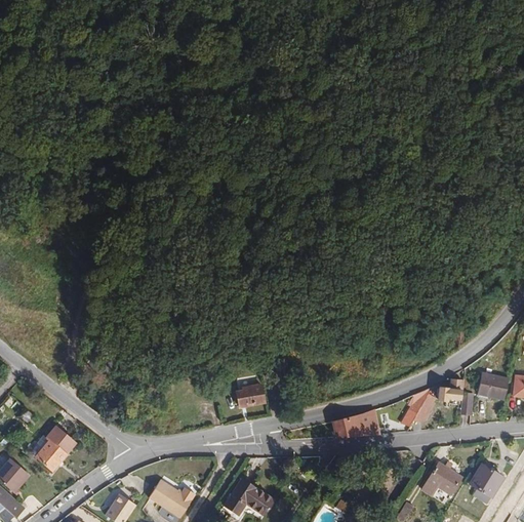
[(272,382),(269,366),(262,367),(265,383),(272,382)]
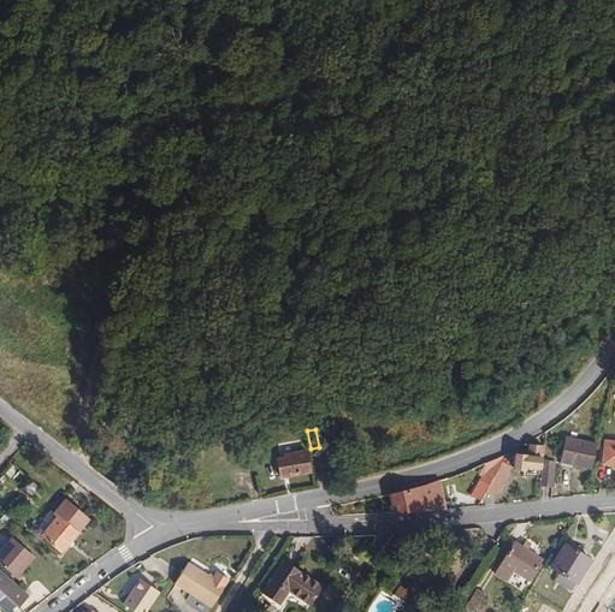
[(592,467),(598,443),(567,434),(560,461),(591,470),(592,467)]
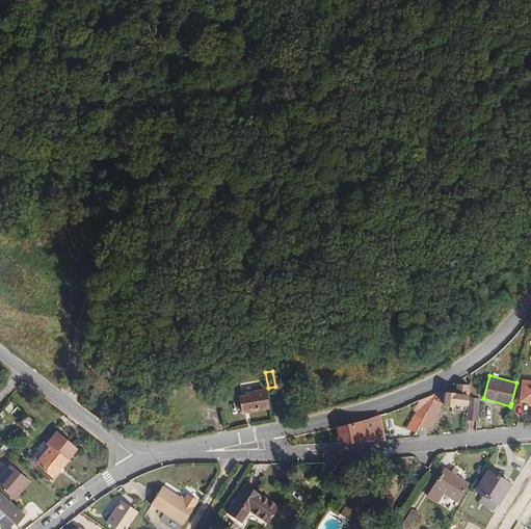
[(530,379),(522,379),(521,400),(530,400),(530,379)]
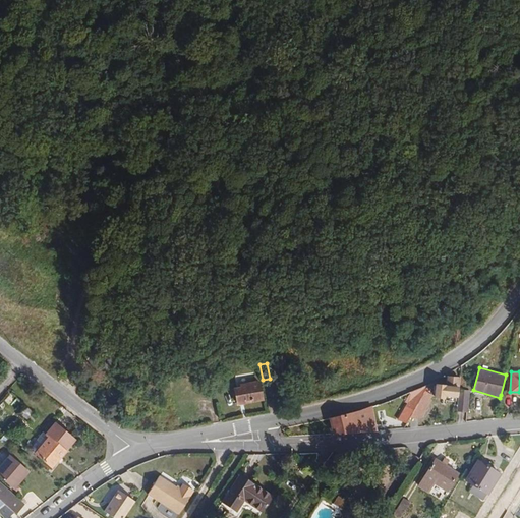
[(422,397),(424,393),(426,389),(429,383),(409,391),(405,400),(407,401),(398,419),(408,425),(411,419),(422,397)]
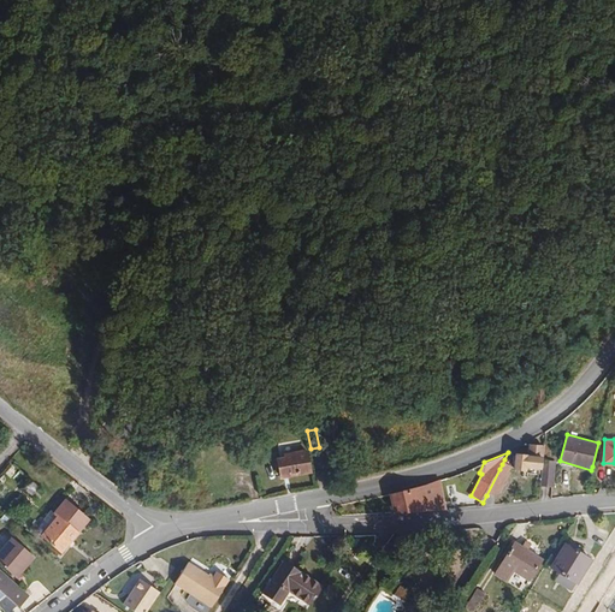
[(311,475),(306,453),(277,458),(282,481),(311,475)]
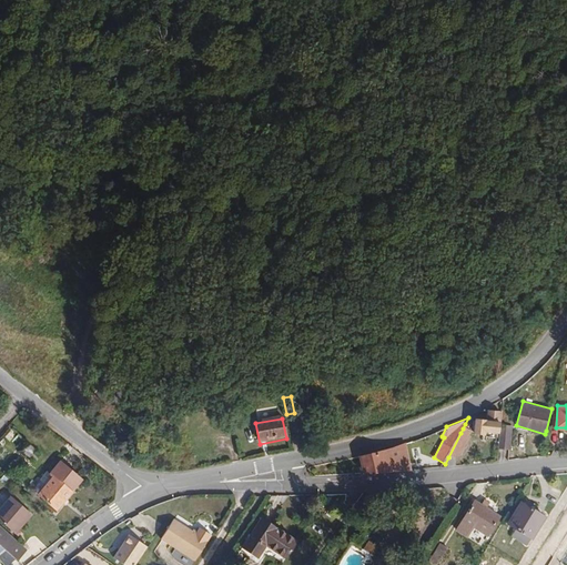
[(498,432),(499,422),(475,421),(474,435),(483,436),(484,432),(498,432)]
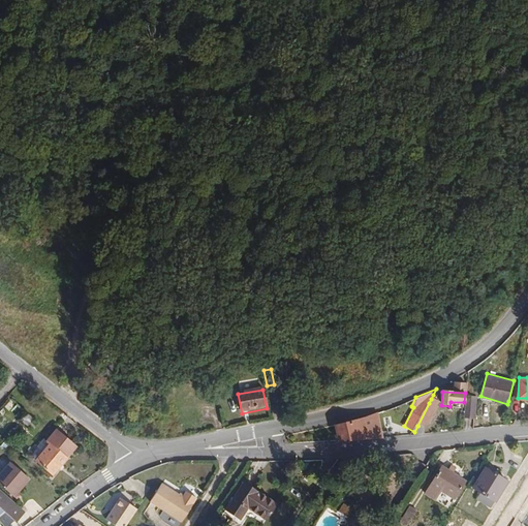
[(476,416),(477,394),(467,394),(466,415),(476,416)]
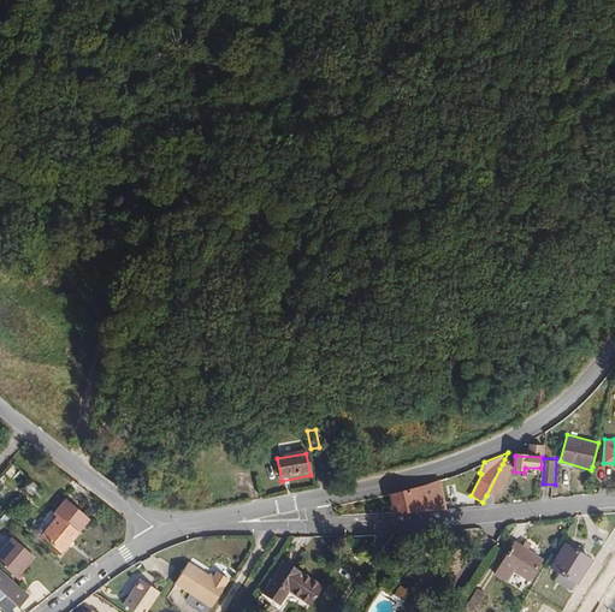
[(507,473),(500,469),(486,495),(498,495),(510,474),(507,473)]
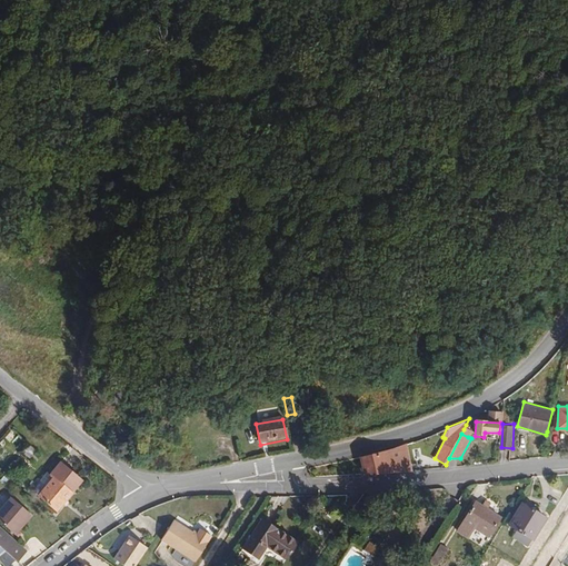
[(399,477),(398,458),(392,458),(391,446),(359,456),(360,479),(399,477)]
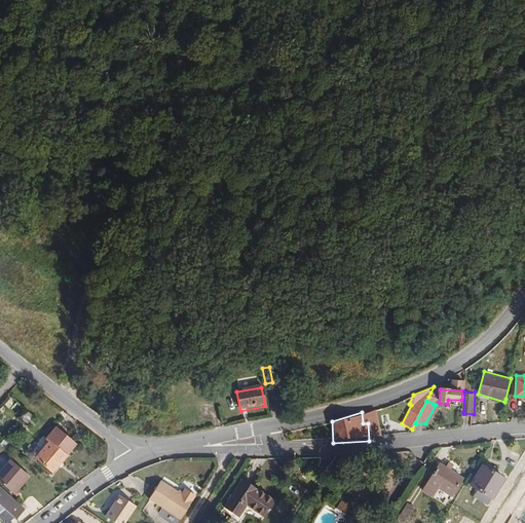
[(49,473),(75,443),(55,427),(46,438),(49,441),(33,459),(49,473)]
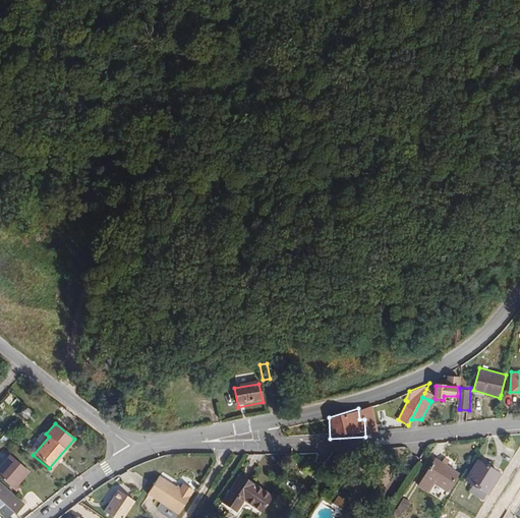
[(441,499),(459,471),(436,457),(418,483),(441,499)]
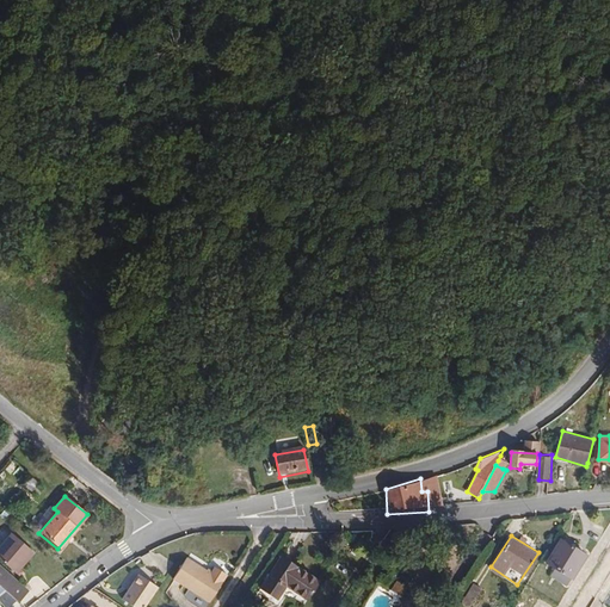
[(558,564),(572,574),(574,575),(590,552),(583,547),(575,543),(564,536),(548,559),(558,564)]
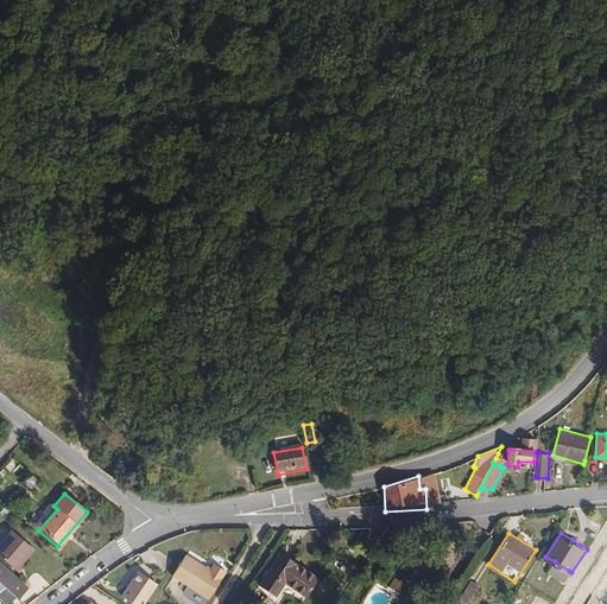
[(31,552),(12,534),(0,546),(0,558),(13,570),(31,552)]
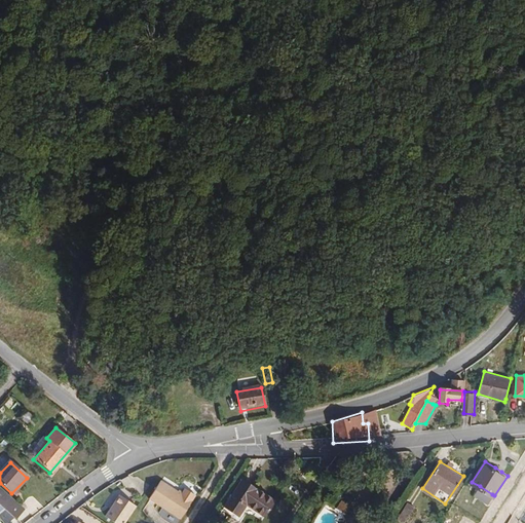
[(275,500),(244,478),(224,506),(237,516),(246,503),(264,516),(275,500)]
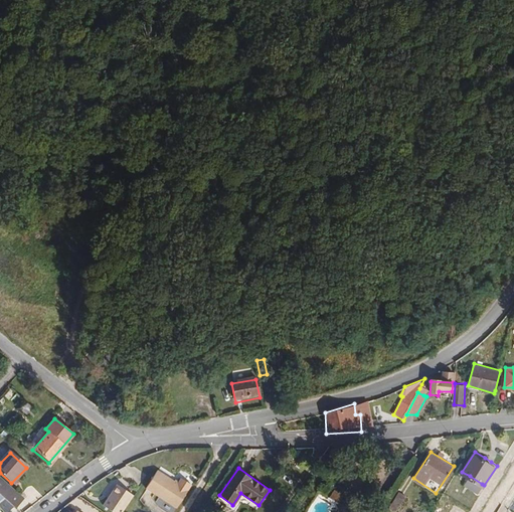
[(156,494),(168,476),(160,470),(147,488),(156,494)]
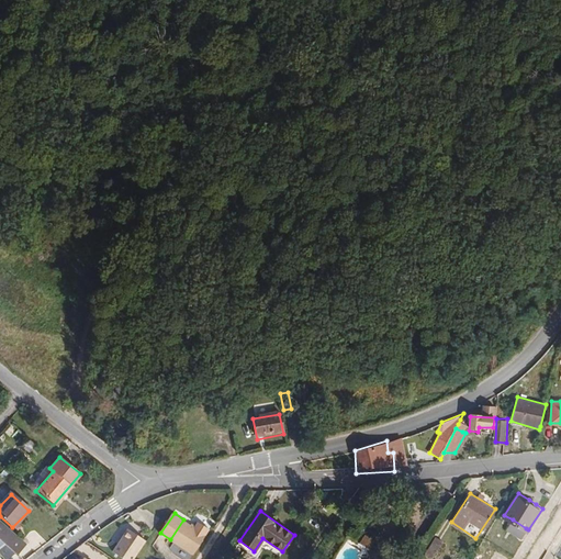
[(0,520),(0,540),(14,552),(24,541),(0,520)]
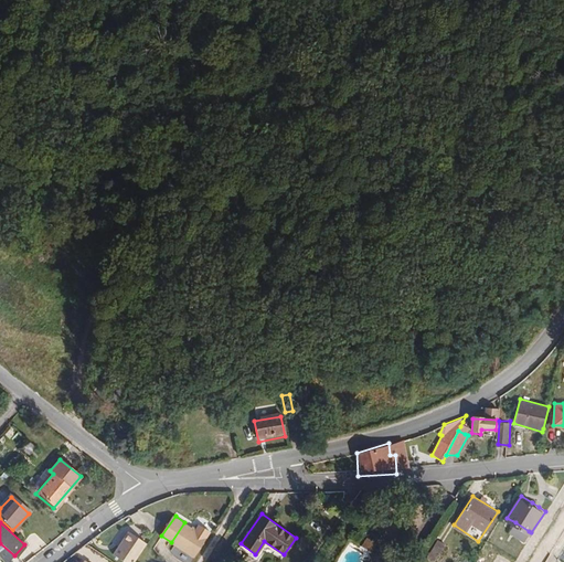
[(194,559),(212,533),(201,526),(197,531),(184,522),(171,542),(194,559)]
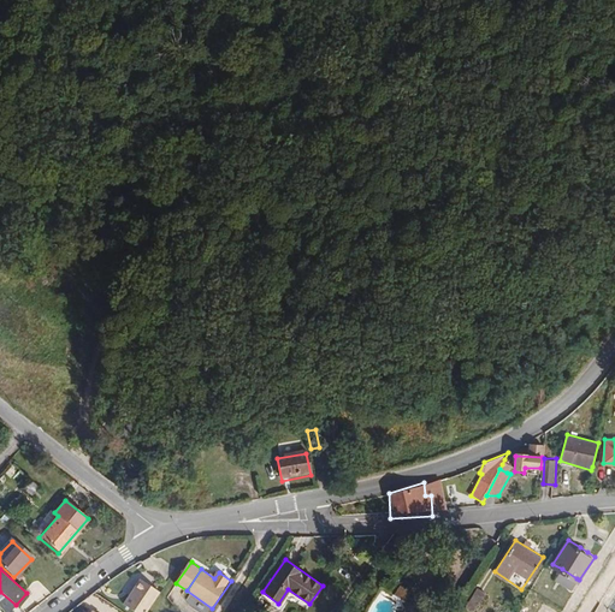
[(577,578),(562,569),(557,576),(572,586),(577,578)]
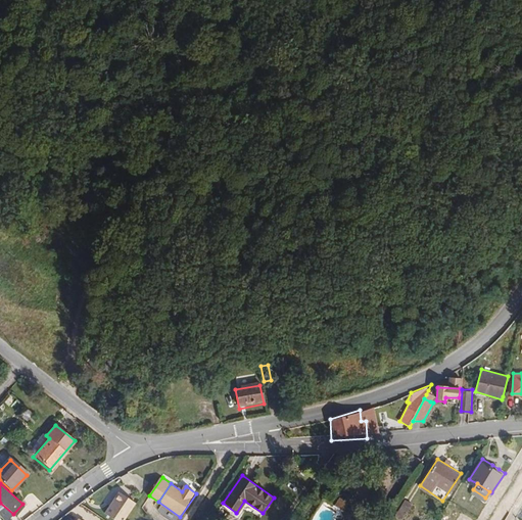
[(137,503),(121,491),(120,490),(110,505),(104,512),(115,519),(124,519),(127,517),(137,503)]
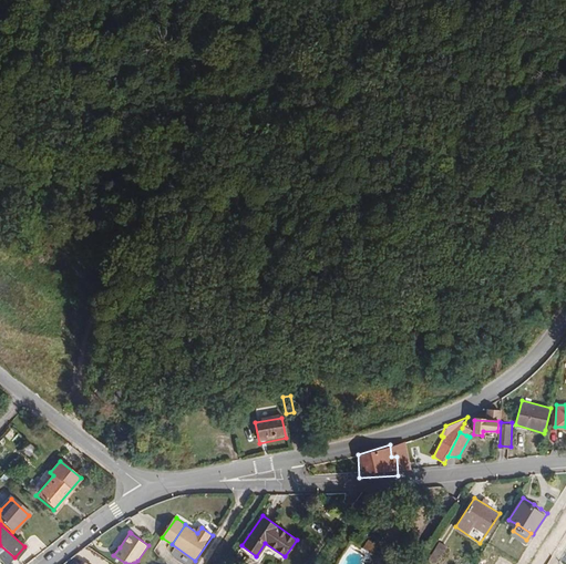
[(379,545),(368,537),(362,546),(372,554),(379,545)]
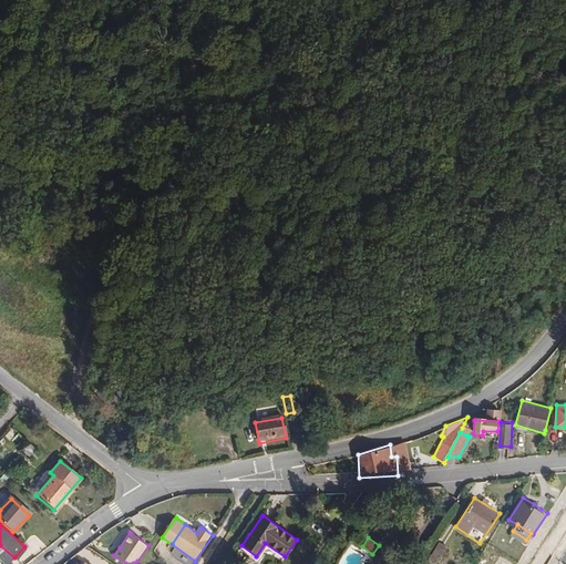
[(436,563),(438,563),(449,547),(438,537),(426,559),(436,563)]
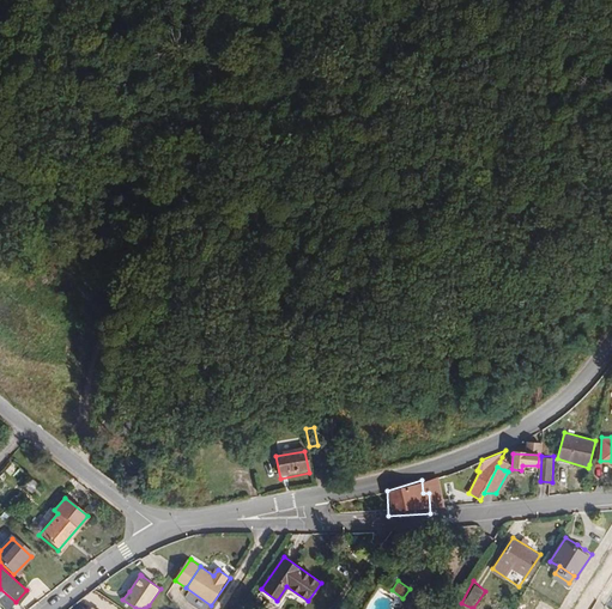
[(0,602),(5,608),(7,608),(16,602),(0,589),(0,602)]
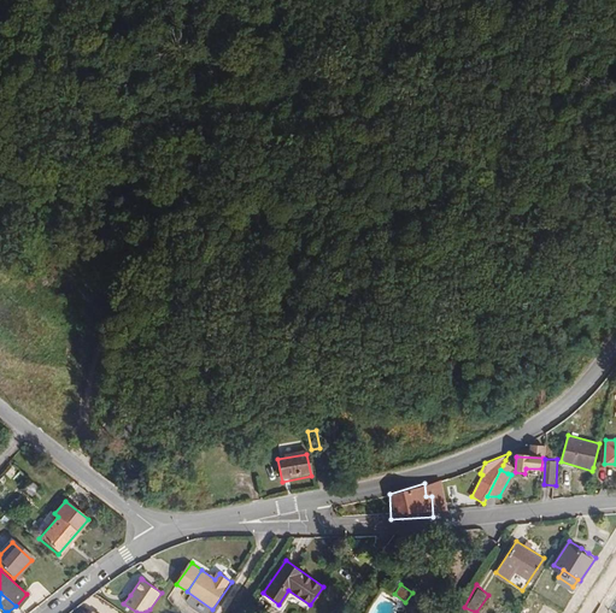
All buildings are outlined.
